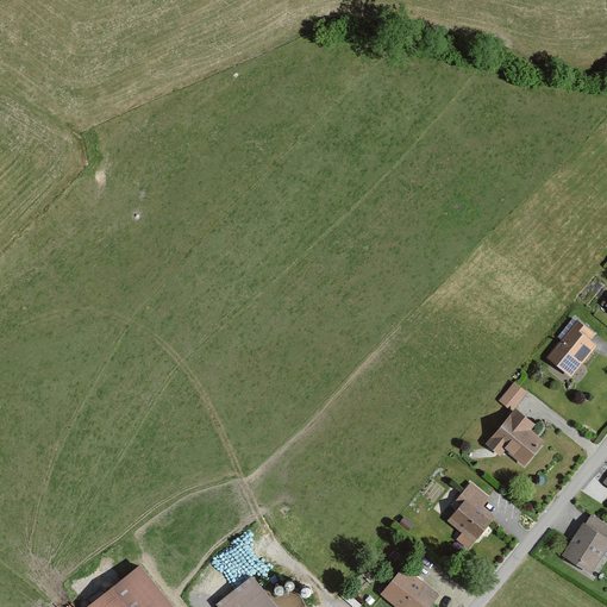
[(595,337),(577,321),(546,356),(570,376),(595,346),(590,342),(595,337)]
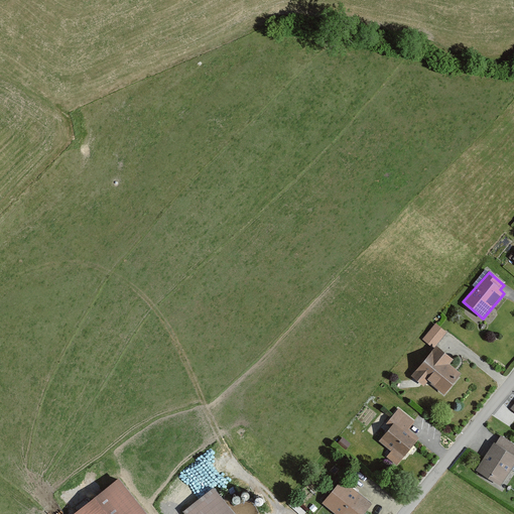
[(432,349),(445,333),(434,323),(420,340),(432,349)]
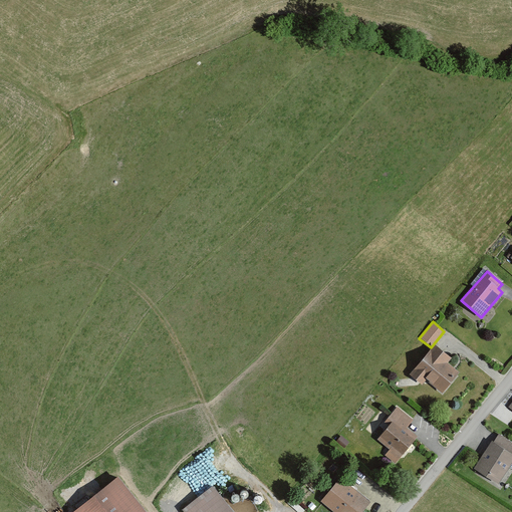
[(451,358),(436,344),(409,374),(422,387),(426,381),(440,396),(458,376),(445,364),(451,358)]
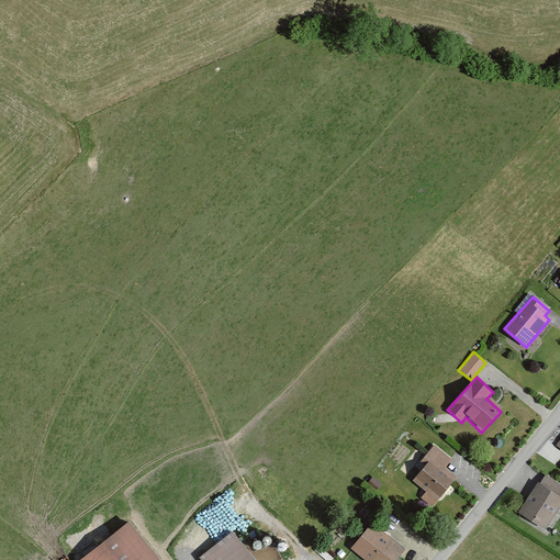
[(450,465),(433,449),(423,460),(426,462),(412,479),(437,500),(452,481),(443,473),(450,465)]
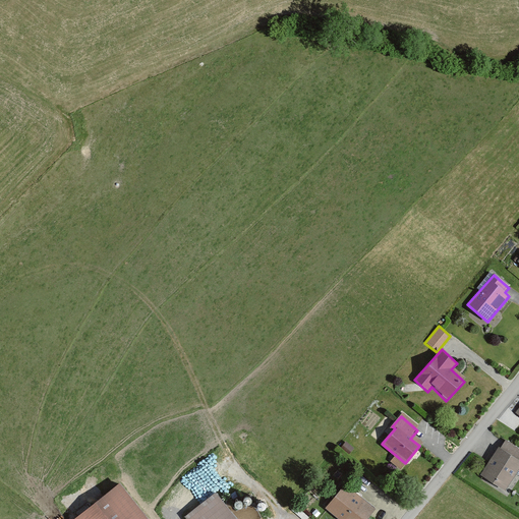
[(518,450),(504,443),(501,449),(498,447),(483,473),(507,485),(517,465),(518,466),(518,450)]
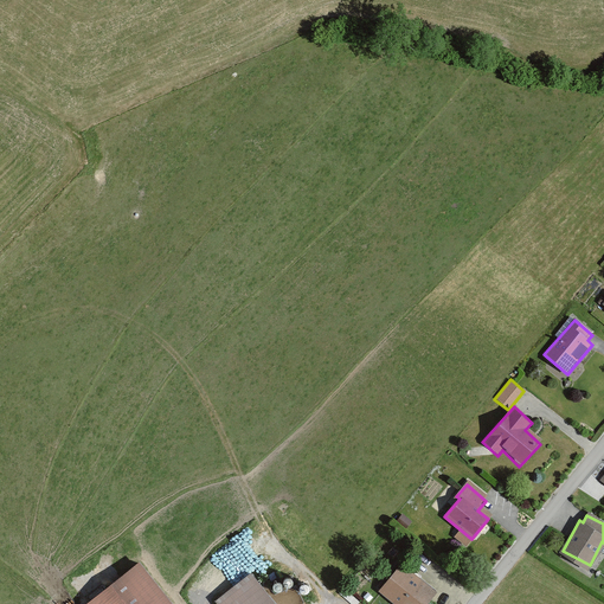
[(174,603),(140,557),(77,603),(174,603)]
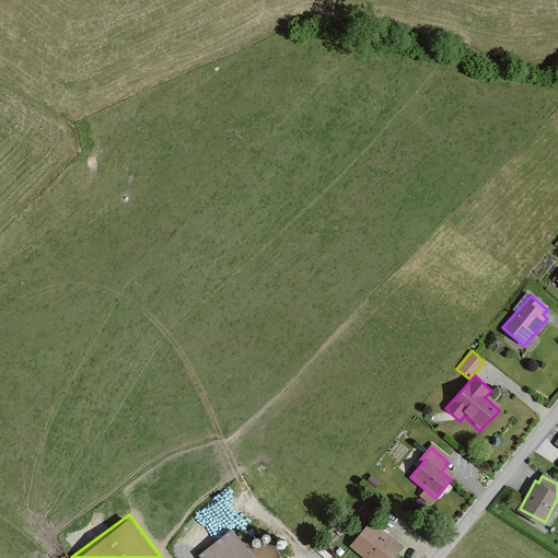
[(393,557),(402,548),(369,522),(349,546),(363,557),(393,557)]
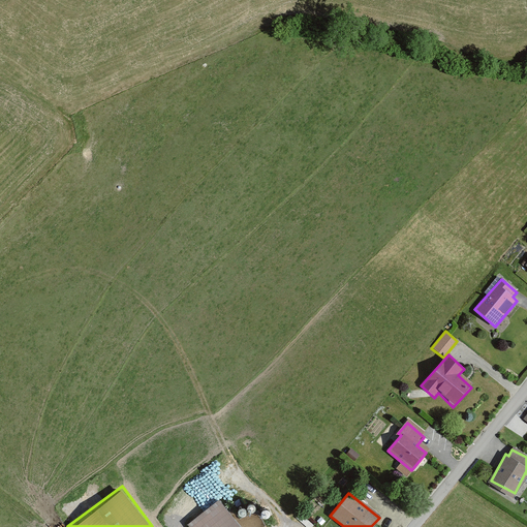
[(238,526),(218,500),(187,524),(189,526),(238,526)]
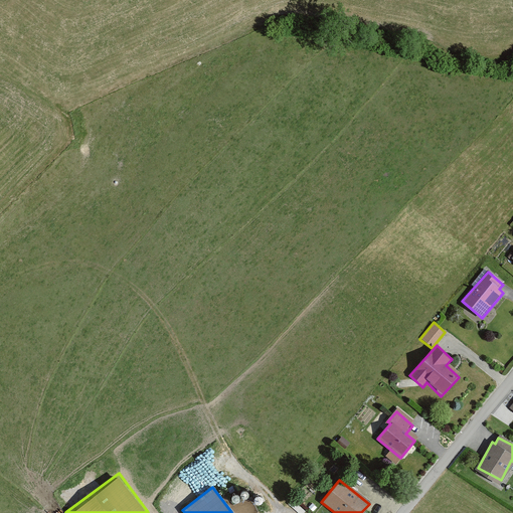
All buildings are outlined.
